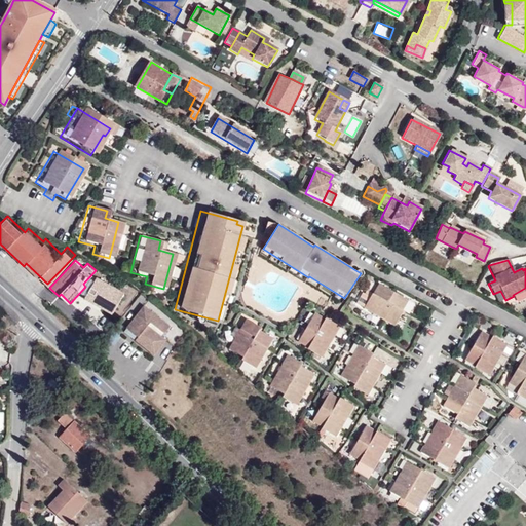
[(85,287),(98,273),(96,270),(83,284),(85,287)]
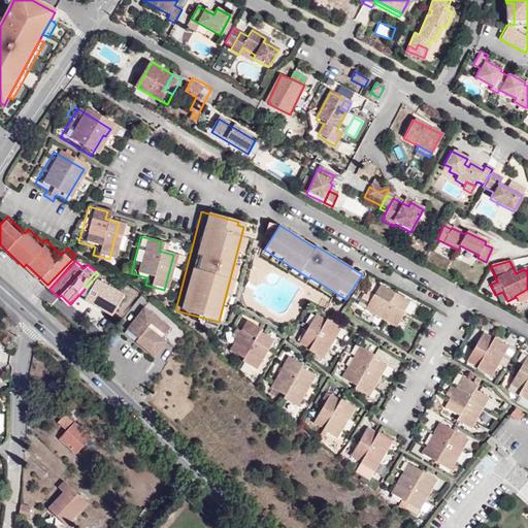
[(406,314),(411,304),(382,288),(376,298),(373,296),(364,312),(399,332),(408,316),(406,314)]
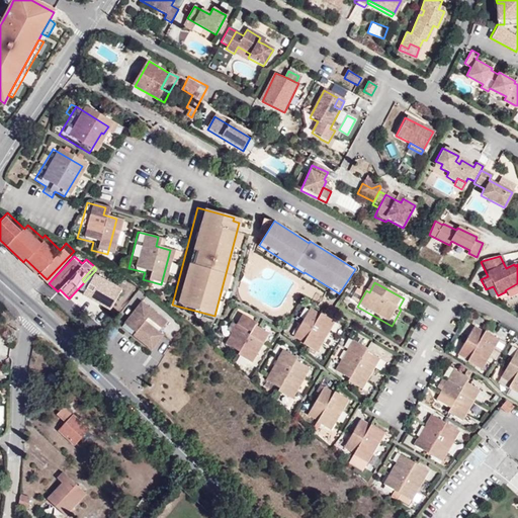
[(506,291),(517,284),(517,283),(505,290),(506,291)]
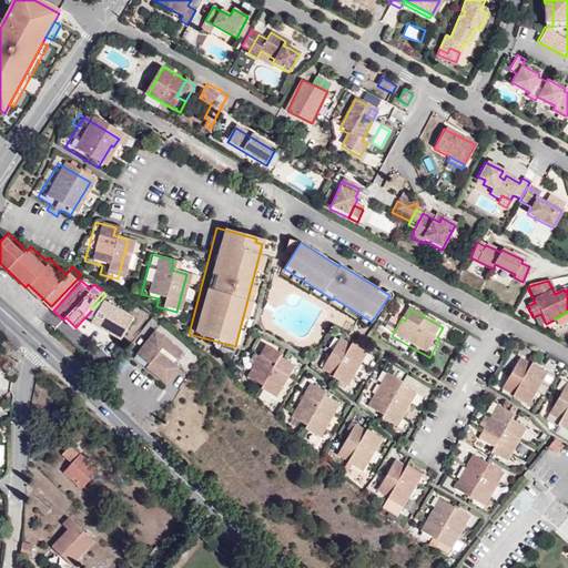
[(130,347),(138,336),(127,327),(118,337),(130,347)]
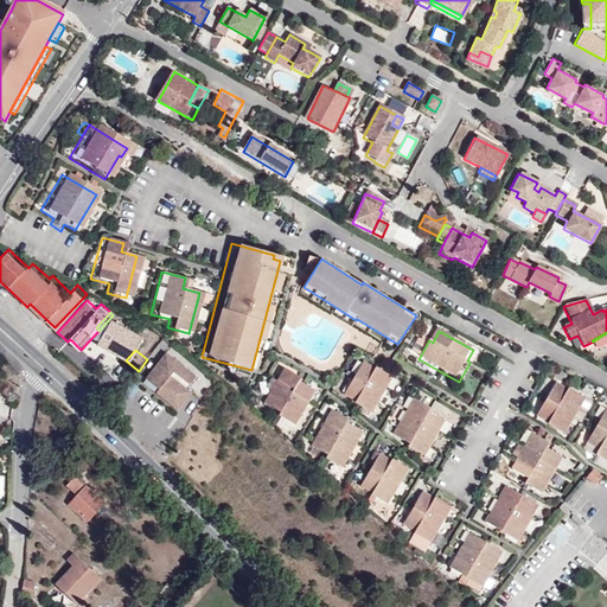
[(193,391),(189,389),(197,377),(167,353),(158,366),(163,370),(152,384),(149,388),(179,409),(193,391)]
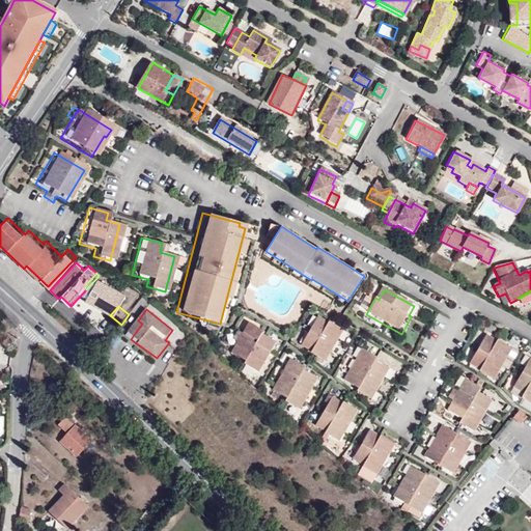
[(322,358),(338,327),(325,319),(323,322),(311,315),(295,343),(322,358)]
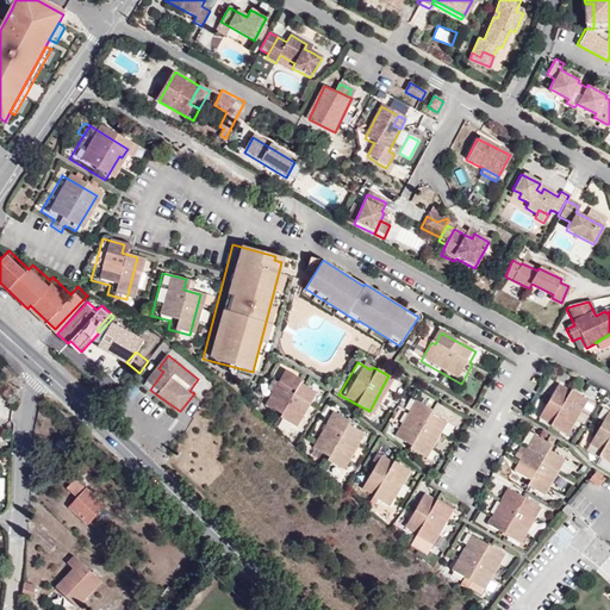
[(153,386),(163,372),(159,368),(156,366),(145,380),(153,386)]
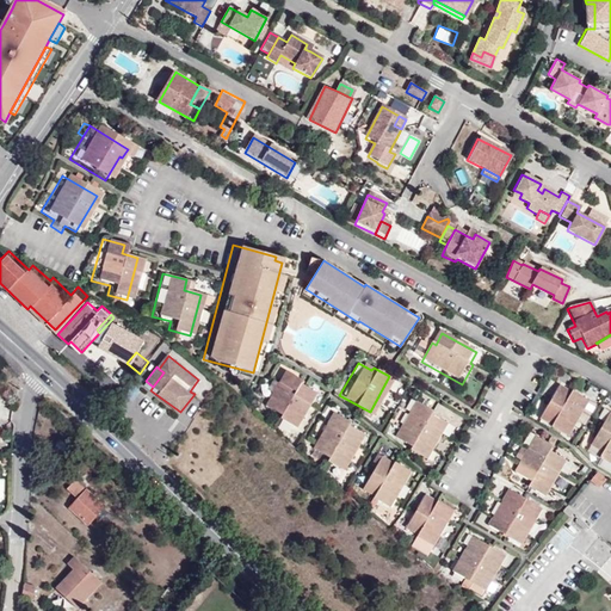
[(290,426),(310,389),(295,381),(296,378),(277,369),(257,405),(275,414),(272,417),(290,426)]
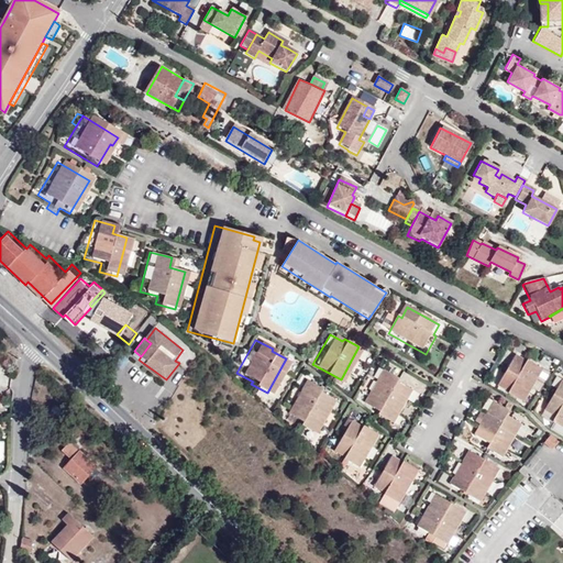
[(527,405),(547,367),(530,360),(528,363),(517,356),(501,388),(510,393),(508,395),(527,405)]
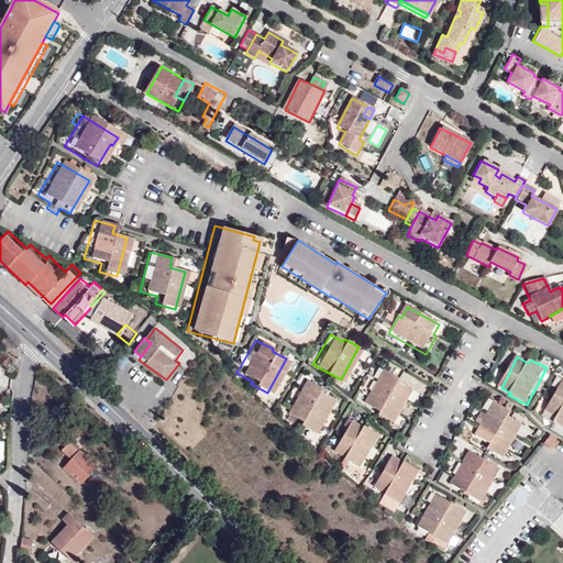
[(387,421),(406,387),(393,379),(395,376),(377,365),(357,399),(374,409),(372,412),(387,421)]
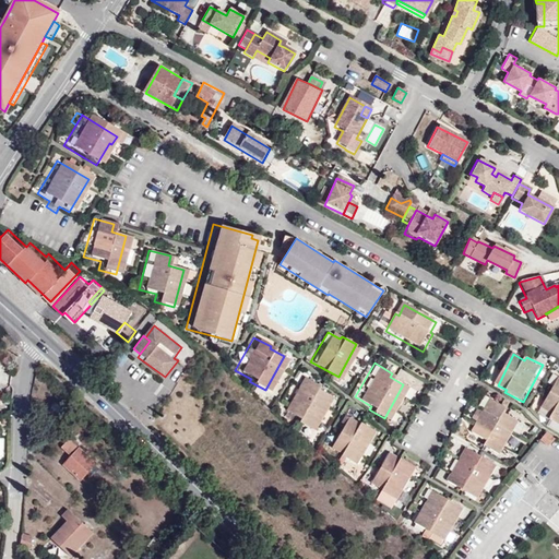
[(329,394),(314,385),(316,382),(300,375),(281,409),(295,417),(293,420),(309,429),(329,394)]
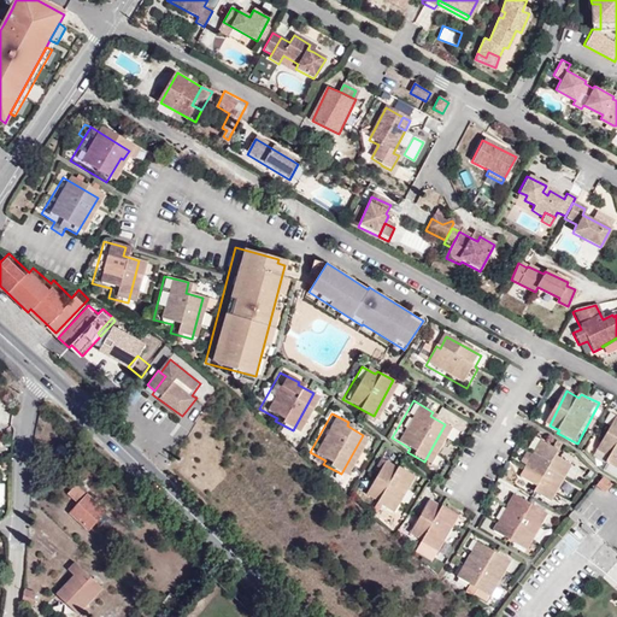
[(616,468),(616,413),(615,413),(595,451),(607,457),(604,462),(616,468)]
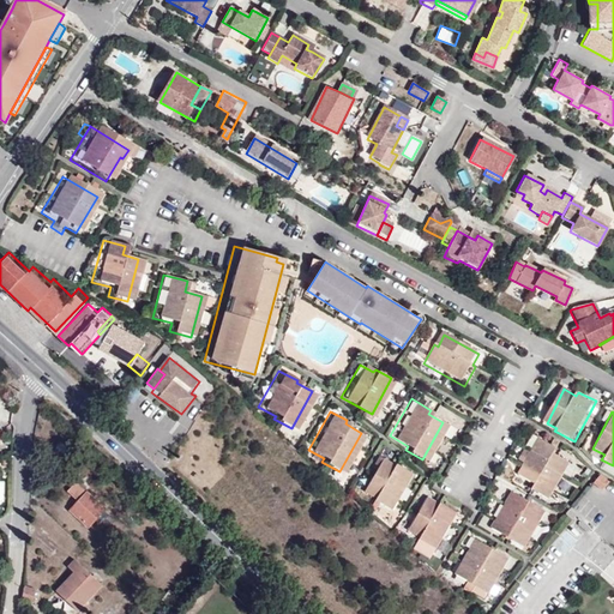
[(546,498),(566,457),(551,449),(553,443),(535,434),(513,474),(529,482),(527,487),(546,498)]
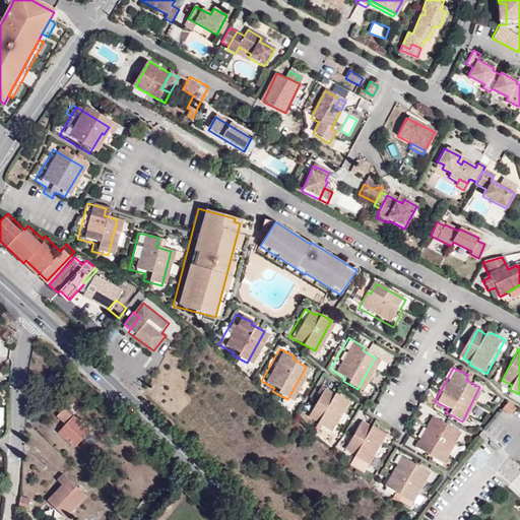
[(328,431),(346,398),(332,390),(331,392),(319,386),(304,414),(314,419),(312,421),(328,431)]
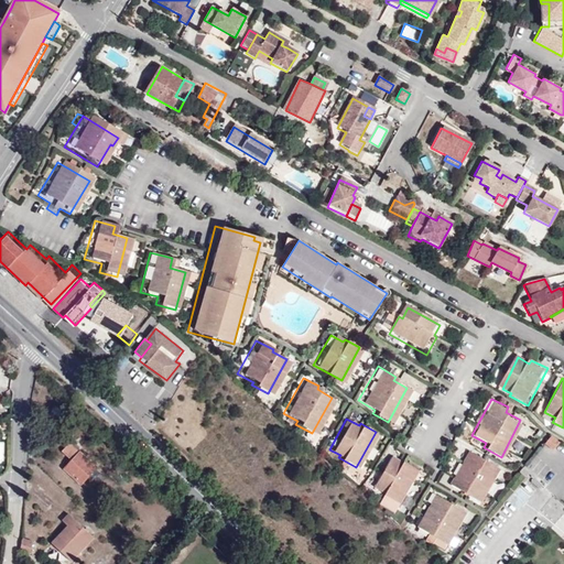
[(552,454),(557,443),(546,437),(541,447),(552,454)]
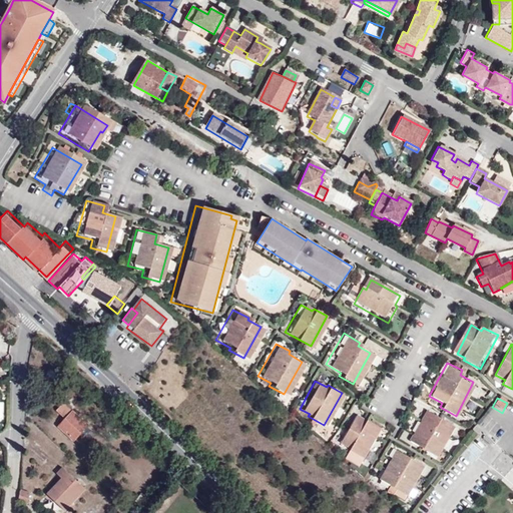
[(93,431),(79,418),(83,414),(74,405),(63,416),(71,425),(64,432),(79,447),(93,431)]
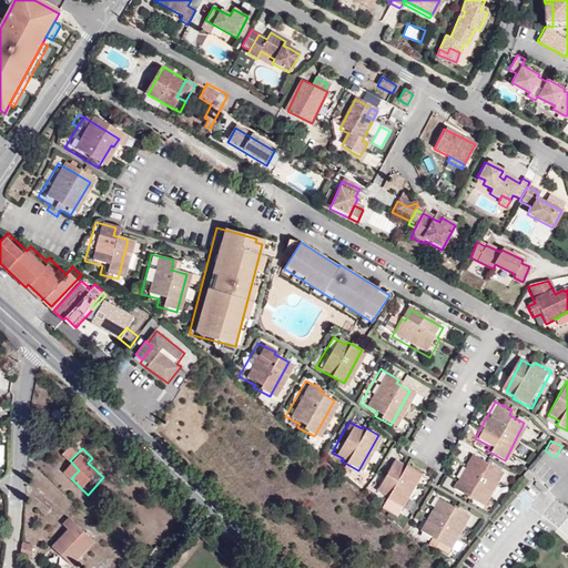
[(482,505),(499,469),(470,454),(452,489),(482,505)]
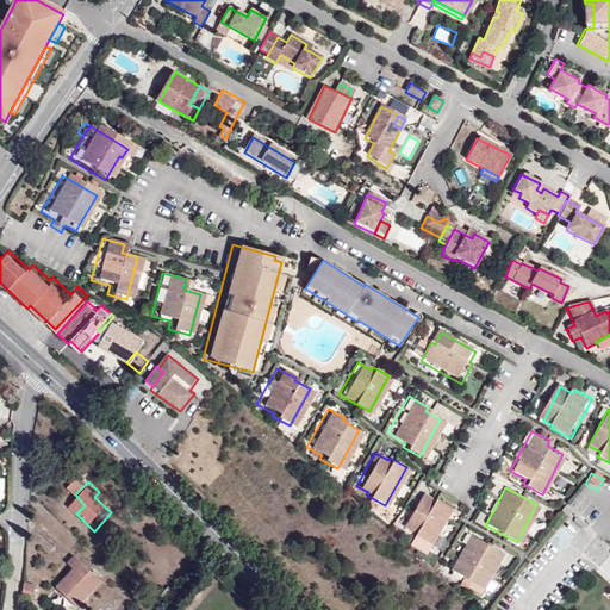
[(116,508),(99,492),(94,497),(111,512),(116,508)]
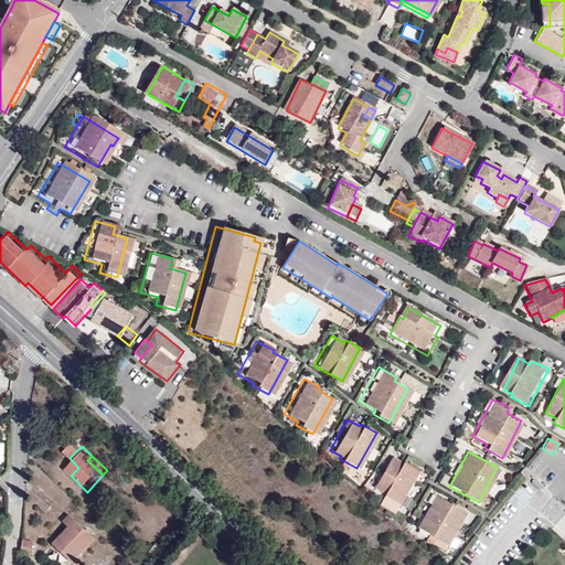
[(400,505),(419,470),(404,461),(402,465),(391,458),(374,488),(385,494),(383,497),(400,505)]
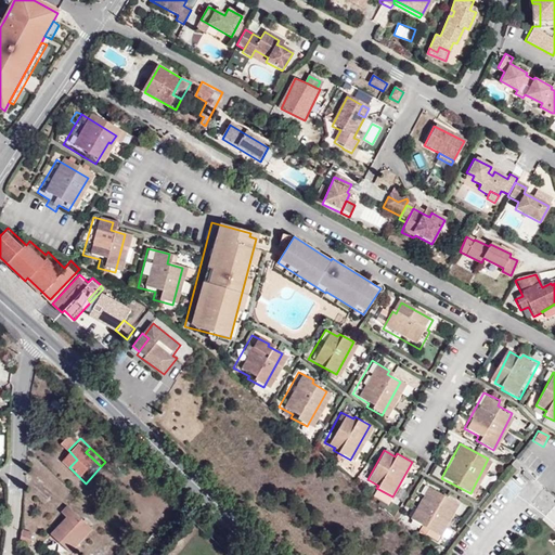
[(518,468),(512,464),(508,468),(515,474),(518,468)]
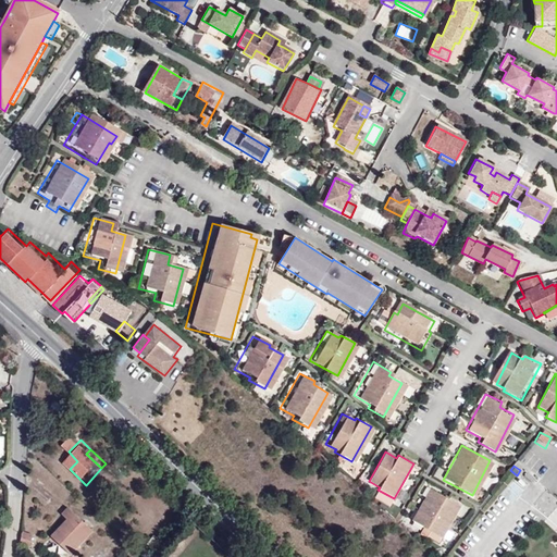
[(442,539),(459,505),(429,489),(411,523),(442,539)]
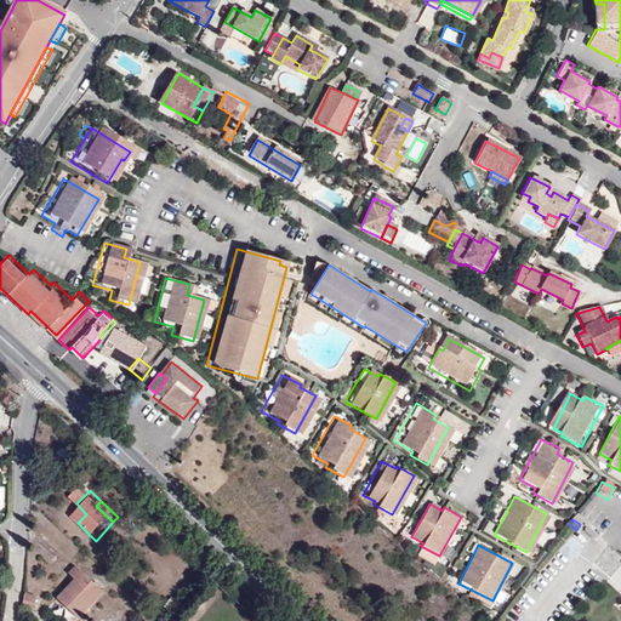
[(79,620),(84,620),(108,598),(84,571),(75,580),(80,585),(62,602),(79,620)]
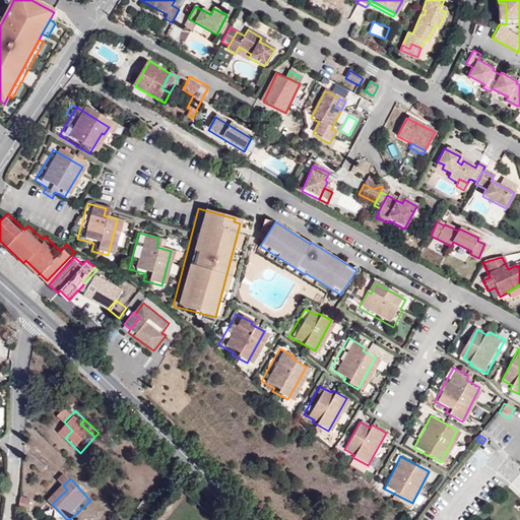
[(27,512),(31,502),(22,498),(17,507),(27,512)]
